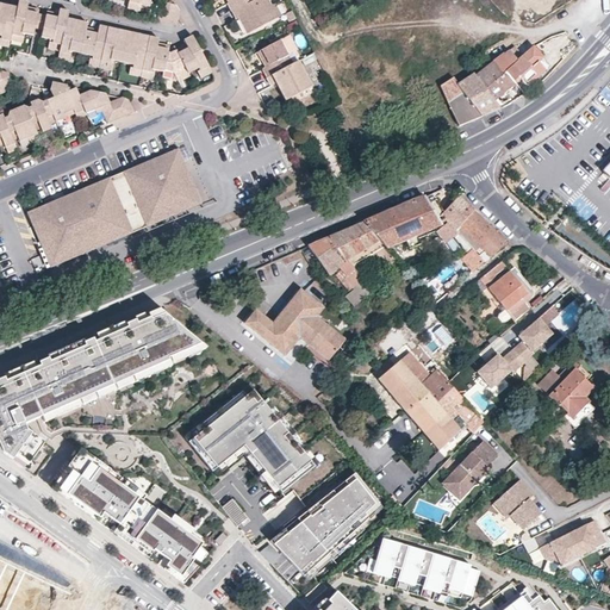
[(17,0),(17,5),(12,27),(11,32),(20,33),(20,31),(32,33),(33,26),(36,17),(29,16),(29,12),(26,11),(27,5),(27,0),(17,0)]
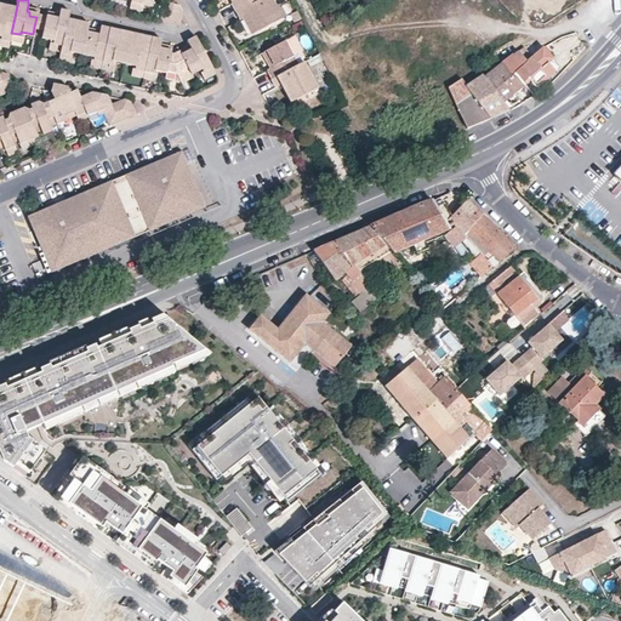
[(161,0),(159,17),(167,20),(171,0),(169,0),(161,0)]
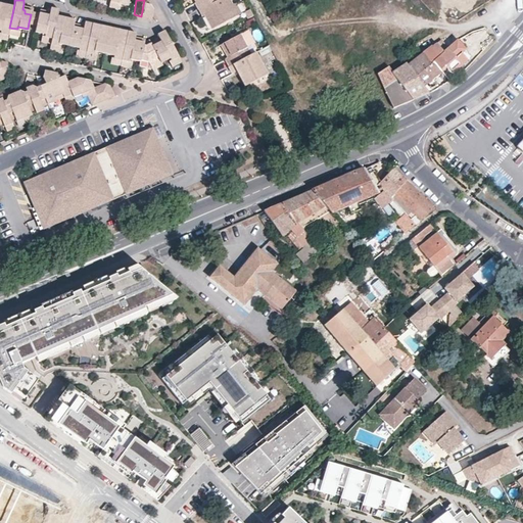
[(150,1),(144,0),(141,16),(150,18),(153,7),(150,1)]
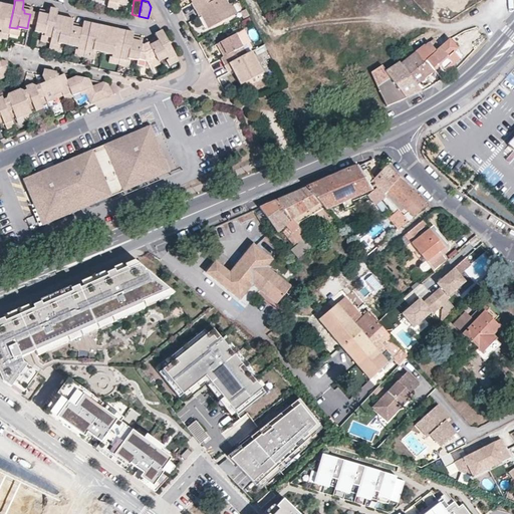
[(191,1),(194,8),(210,0),(193,0),(192,1),(191,1)]
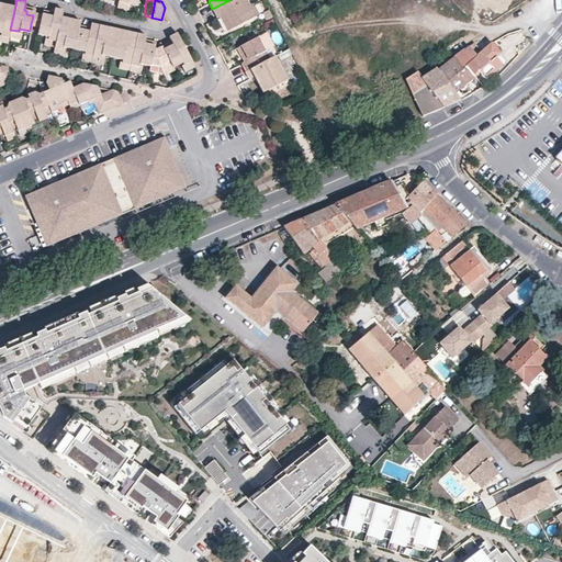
[(220,14),(226,29),(254,14),(247,3),(246,0),(229,0),(212,9),(216,17),(220,14)]
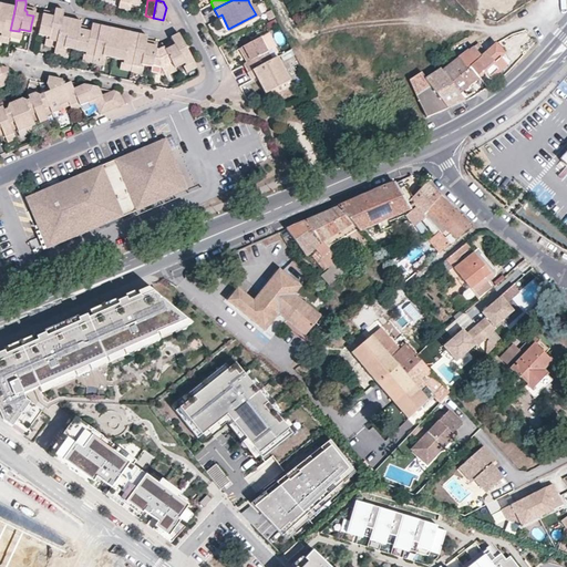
[(253,1),(249,3),(256,14),(259,13),(253,1)]
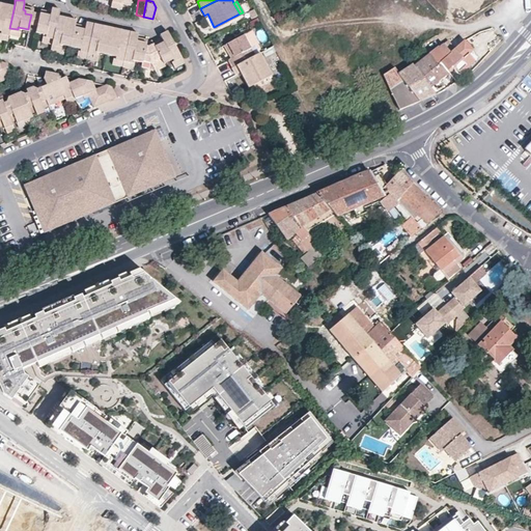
[(9,28),(10,24),(15,4),(7,3),(6,3),(4,11),(1,12),(0,16),(0,29),(0,30),(0,33),(7,34),(8,33),(9,28)]
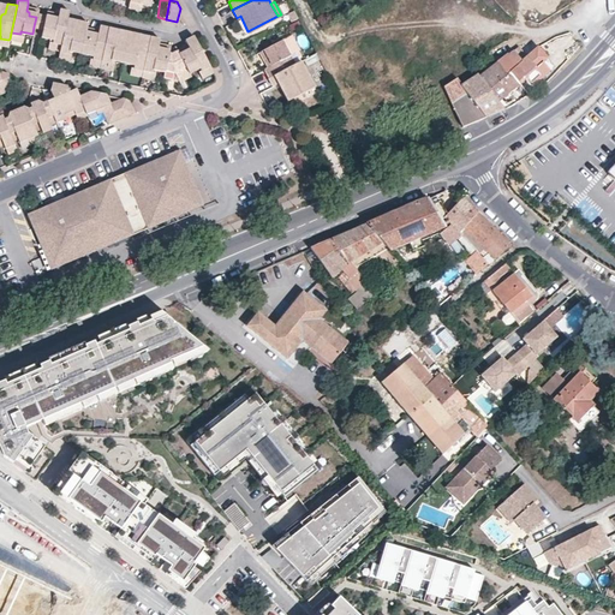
[(28,5),(27,11),(29,12),(29,16),(36,17),(37,12),(39,7),(28,5)]
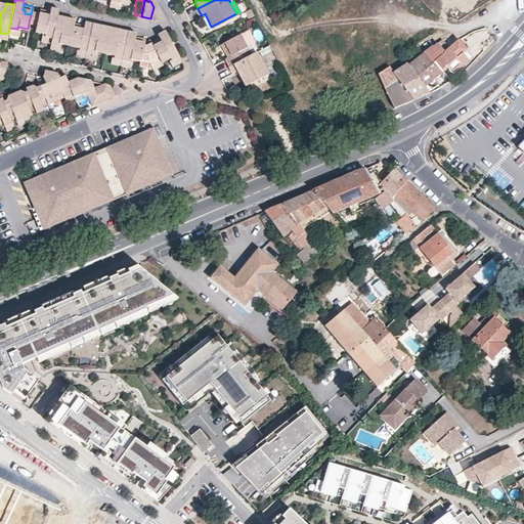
[(51,37),(54,25),(56,14),(58,8),(57,7),(50,5),(49,9),(49,13),(45,14),(45,17),(38,16),(36,23),(36,24),(35,30),(45,32),(44,35),(51,37)]
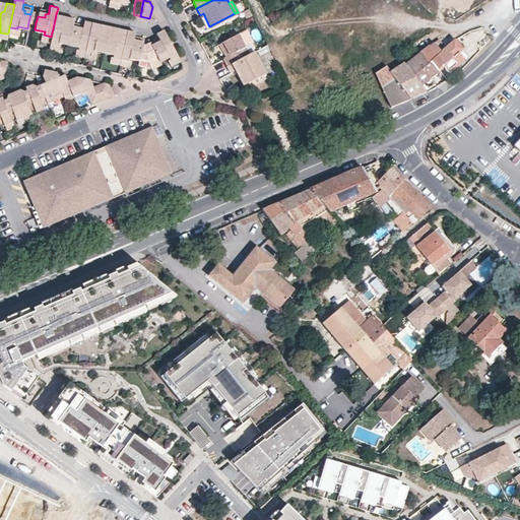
[(38,16),(45,17),(45,14),(49,13),(49,9),(39,7),(39,11),(38,16)]
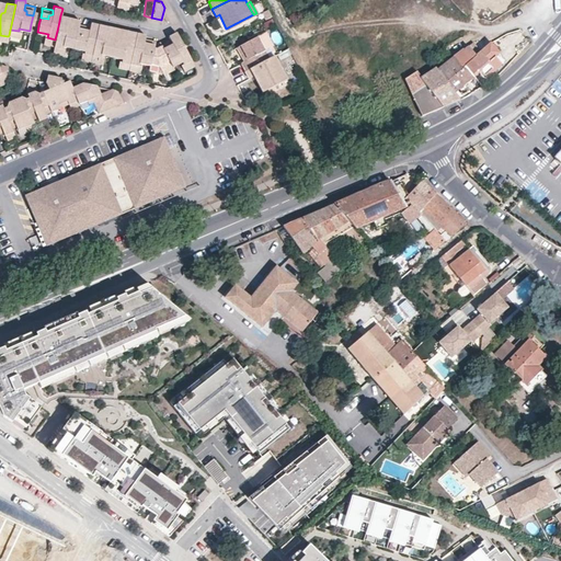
[(271,16),(267,10),(261,13),(265,20),(271,16)]
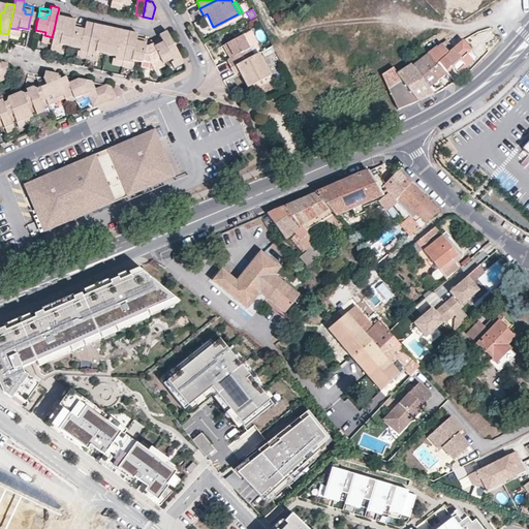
[(32,10),(31,14),(29,23),(36,24),(36,23),(38,17),(39,11),(32,10)]
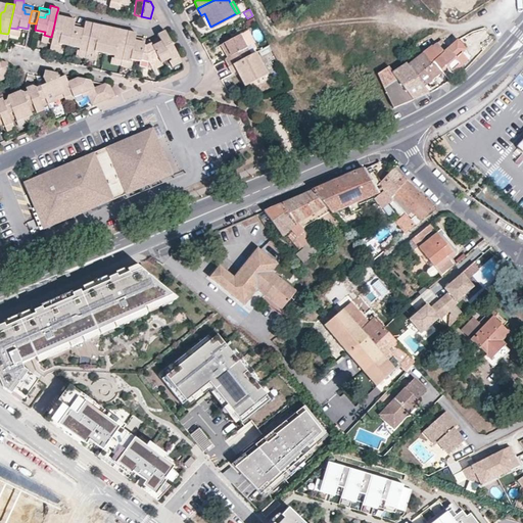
[(64,30),(65,27),(63,24),(65,16),(62,15),(56,14),(54,25),(51,37),(50,42),(50,44),(58,46),(59,43),(67,44),(69,37),(72,31),(64,30)]
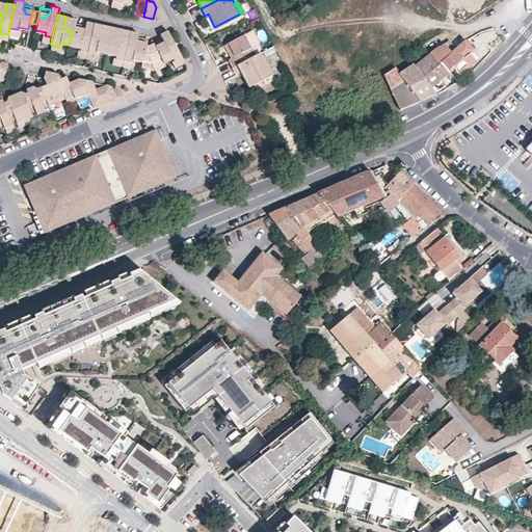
[(65,30),(73,31),(74,23),(75,18),(67,17),(64,24),(67,27),(65,30)]
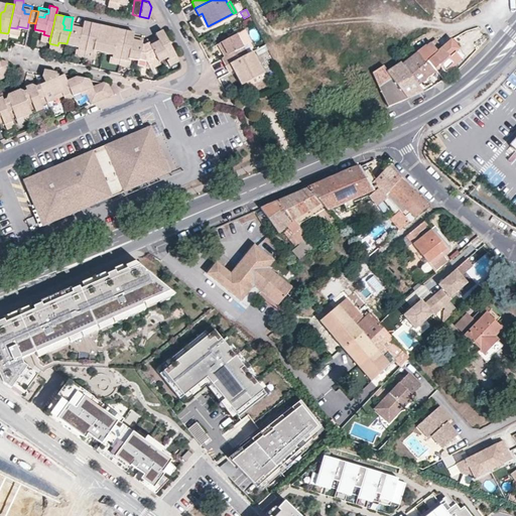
[(84,50),(86,42),(91,22),(84,20),(83,24),(82,27),(77,28),(77,32),(71,30),(69,36),(67,43),(79,46),(78,49),(84,50)]
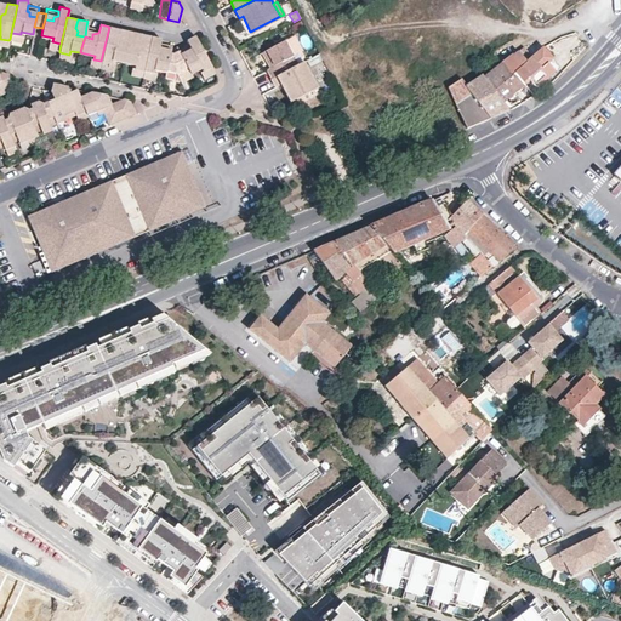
[(85,36),(92,39),(92,34),(98,33),(100,29),(86,27),(85,36)]
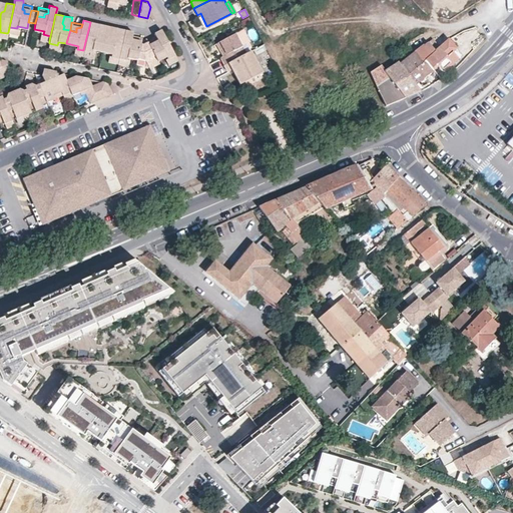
[(98,37),(99,34),(96,31),(98,23),(90,22),(85,42),(83,50),(91,51),(91,49),(101,51),(104,40),(104,38),(98,37)]
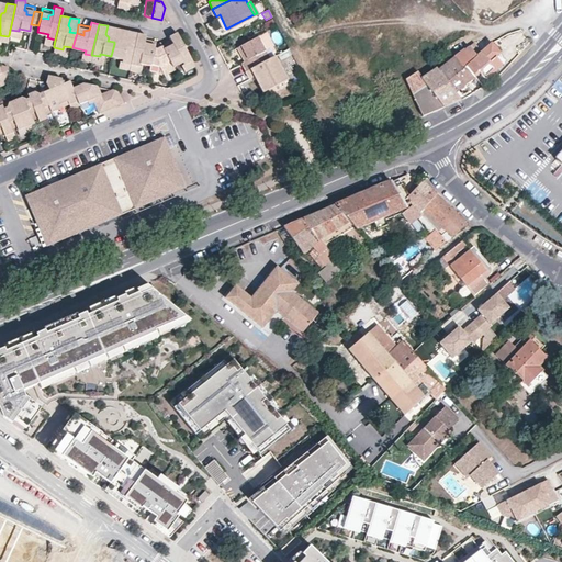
[(108,25),(105,34),(109,37),(108,41),(114,42),(117,27),(108,25)]
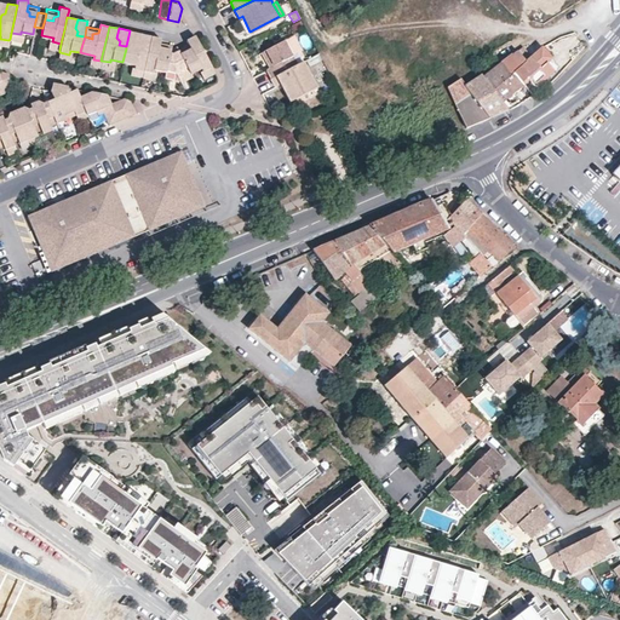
[(133,47),(135,45),(141,42),(142,34),(130,30),(126,46),(133,47)]
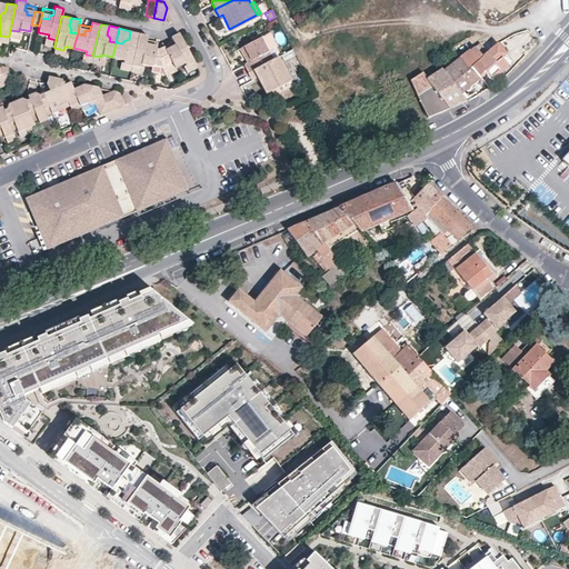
[(131,63),(132,59),(138,32),(130,31),(129,39),(123,41),(122,43),(116,42),(116,45),(112,57),(125,59),(123,62),(131,63)]
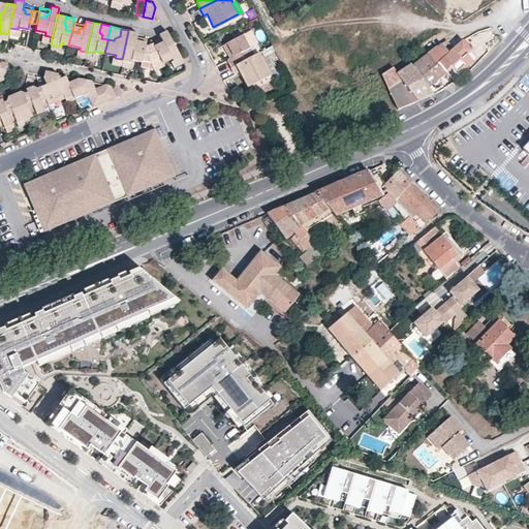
[(179,55),(165,29),(158,32),(161,37),(162,40),(161,43),(163,47),(156,50),(159,55),(161,61),(172,56),(173,58),(179,55)]
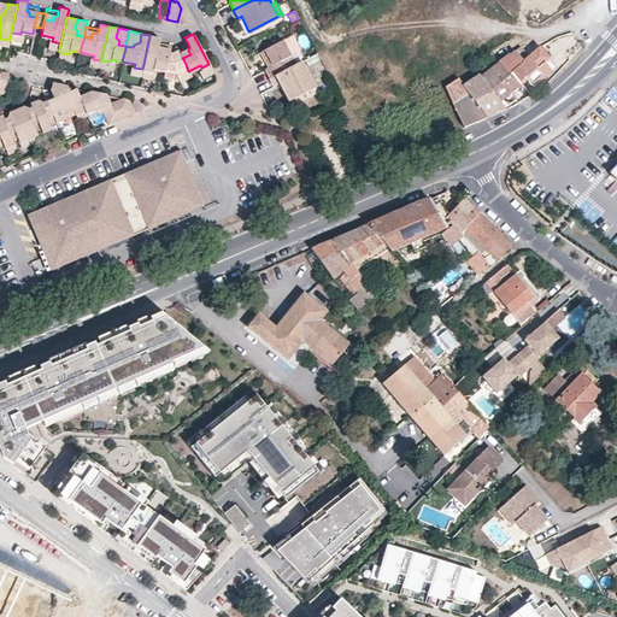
[(291,53),(300,48),(292,34),(282,39),(291,53)]
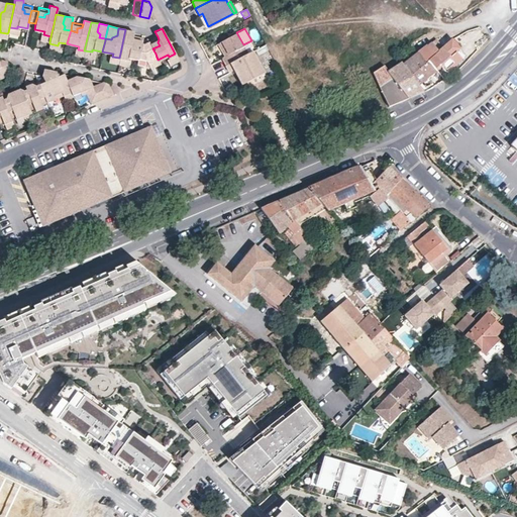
[(140,45),(134,44),(134,42),(132,39),(133,35),(134,31),(125,29),(120,54),(119,58),(128,60),(128,57),(137,59),(137,58),(140,45)]
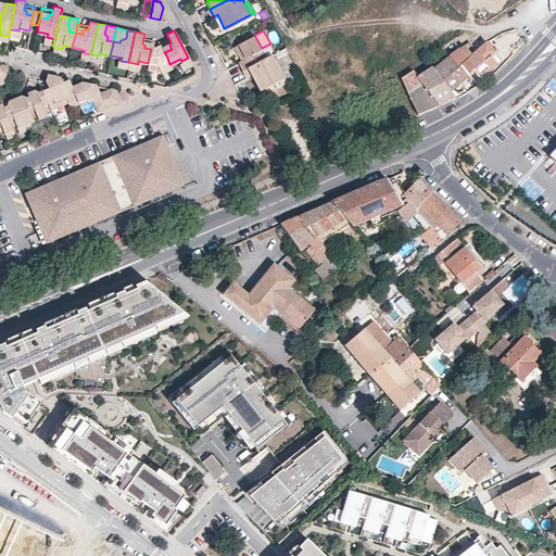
[(262,48),(254,35),(236,45),(240,53),(243,51),(247,57),(243,58),(240,60),(244,70),(263,60),(266,58),(262,48)]
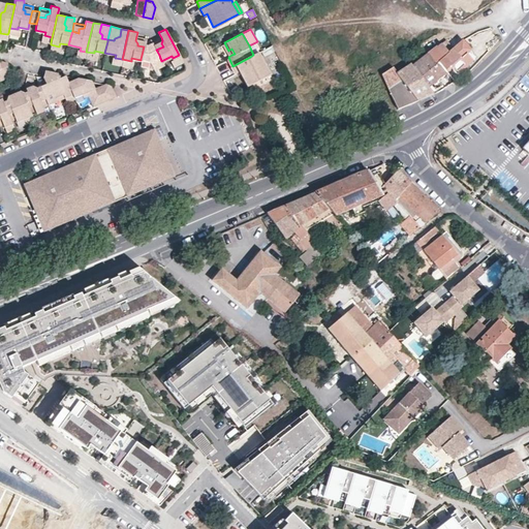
[(136,36),(135,40),(137,43),(137,45),(144,47),(144,45),(145,41),(146,38),(136,36)]
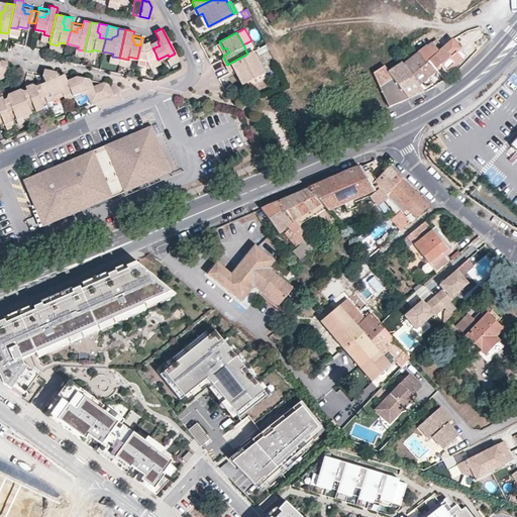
[(152,48),(160,45),(158,42),(159,39),(158,36),(148,41),(149,42),(152,48)]
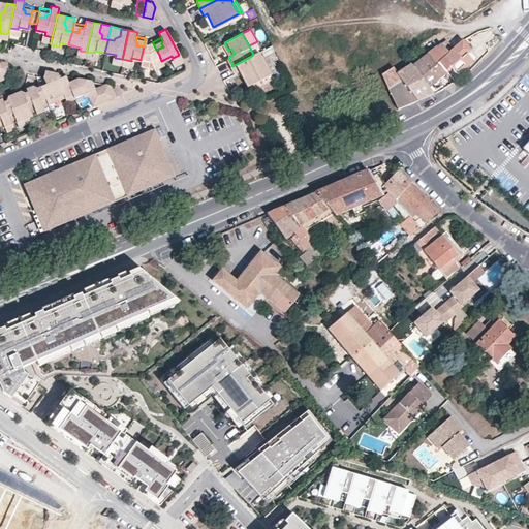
[(477,57),(462,40),(453,49),(445,40),(437,47),(449,62),(454,67),(459,73),(472,61),(477,57)]
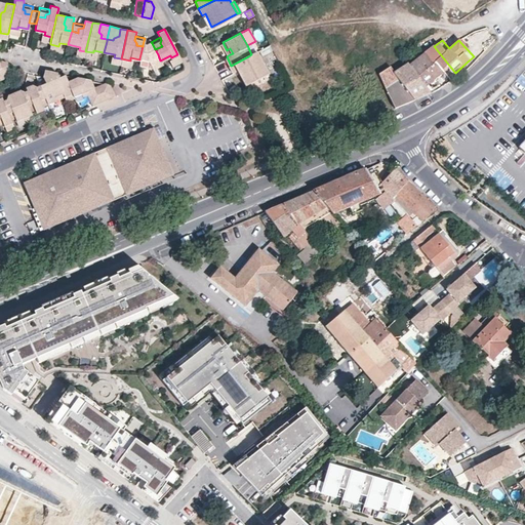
[(143,46),(139,58),(149,59),(152,68),(162,64),(160,61),(158,54),(155,49),(152,43),(146,46),(143,45),(143,46)]
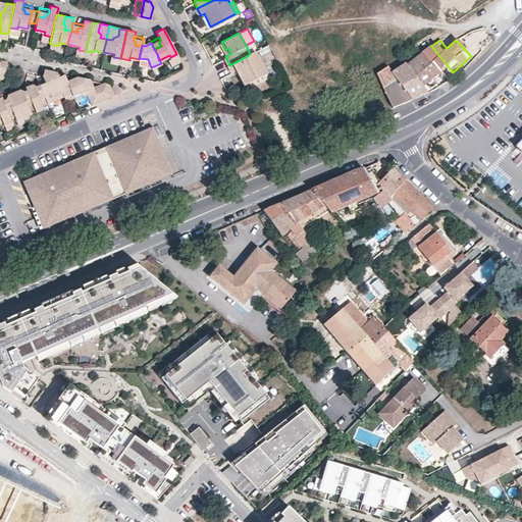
[(431,46),(430,46),(421,53),(424,57),(430,64),(432,62),(441,70),(448,66),(444,61),(431,46)]
